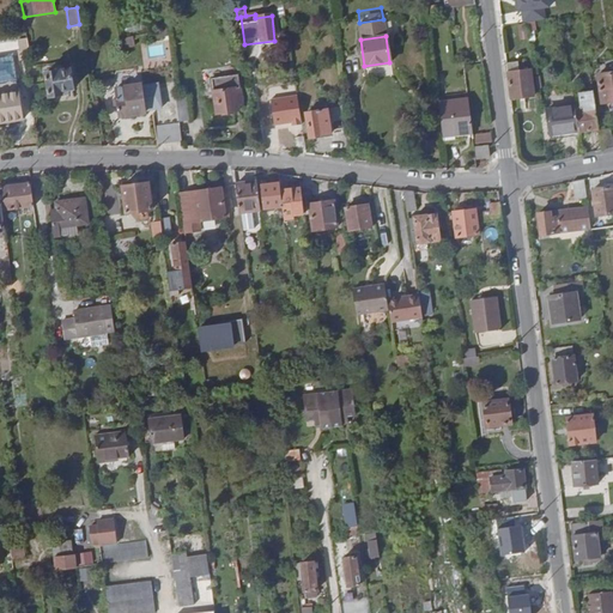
[(46,73),(49,96),(61,95),(61,91),(73,89),(70,70),(46,73)]
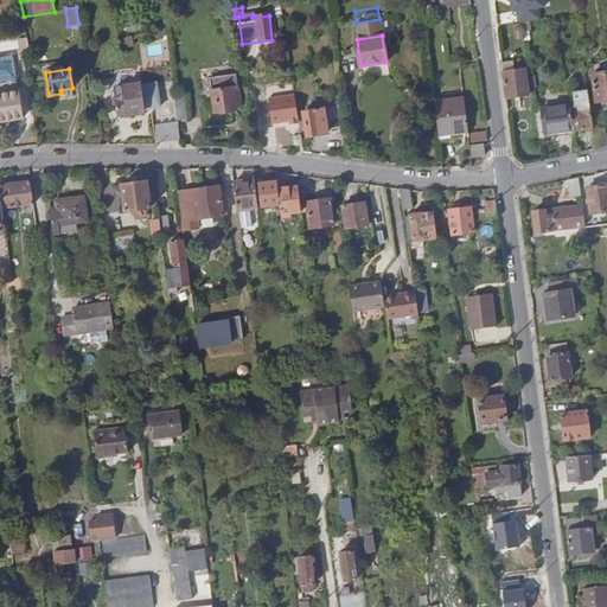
[(503,74),(506,97),(528,95),(525,70),(515,71),(503,74)]
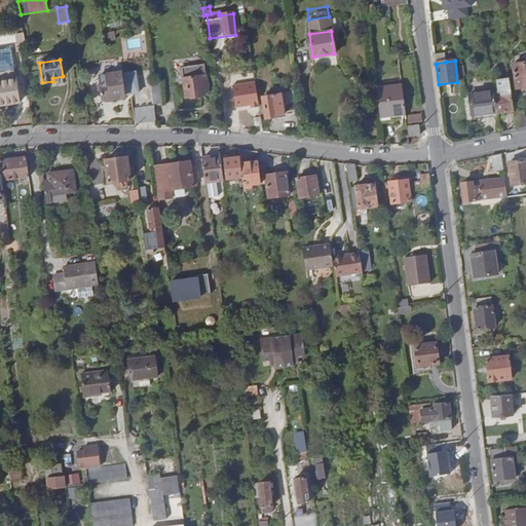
[(525,63),(513,65),(516,89),(525,87),(525,63)]
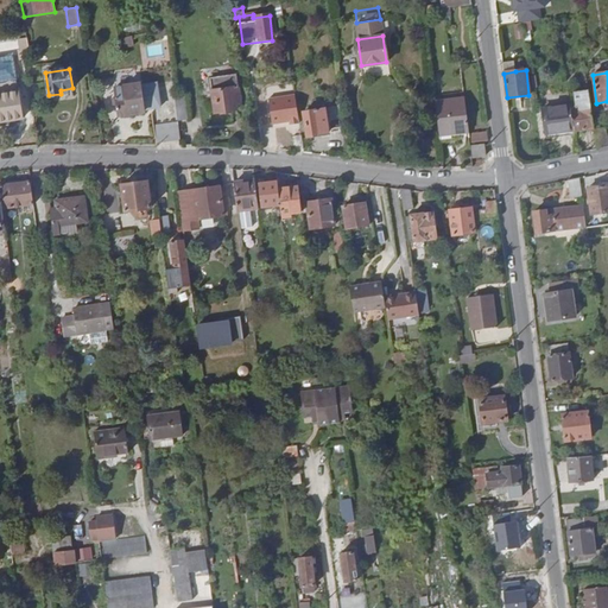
[(138,74),(139,86),(114,89),(119,115),(150,111),(143,74),(138,74)]
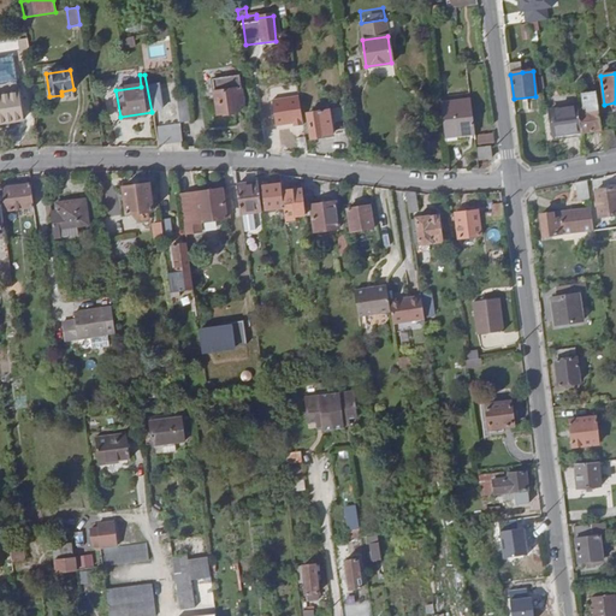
[(36,83),(28,84),(31,100),(40,99),(36,83)]
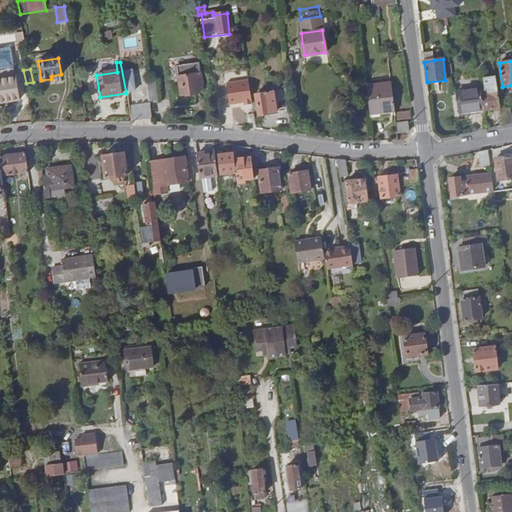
[(179,76),(180,85),(190,84),(190,81),(194,81),(194,84),(199,83),(197,73),(179,76)]
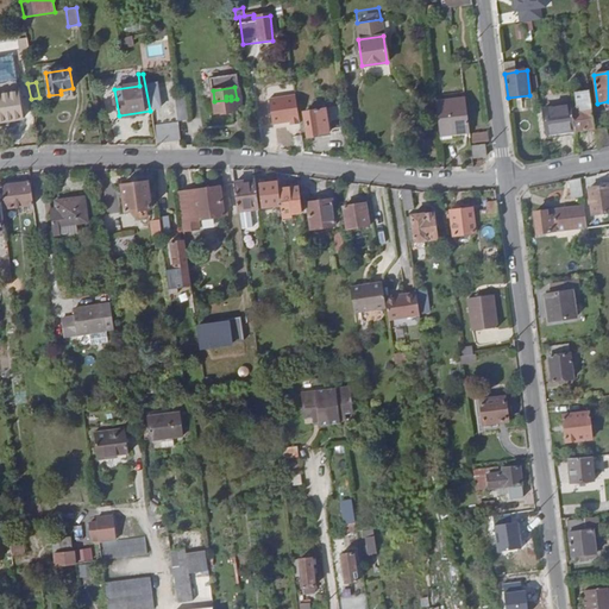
[(594,129),(589,90),(576,92),(578,110),(571,111),(573,131),(594,129)]
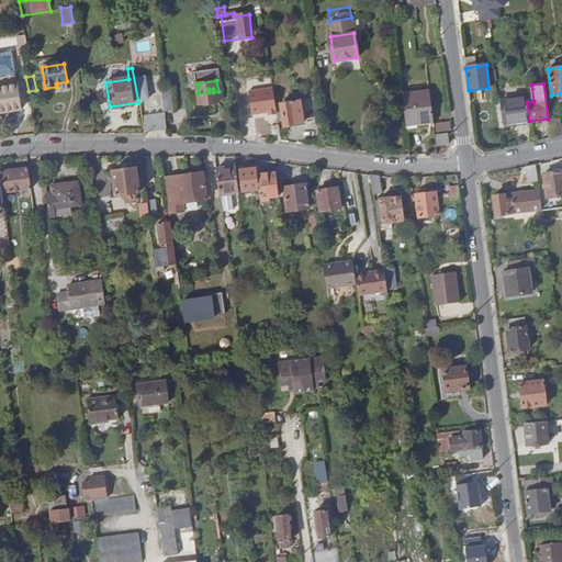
[(20,86),(0,87),(0,112),(22,110),(20,86)]
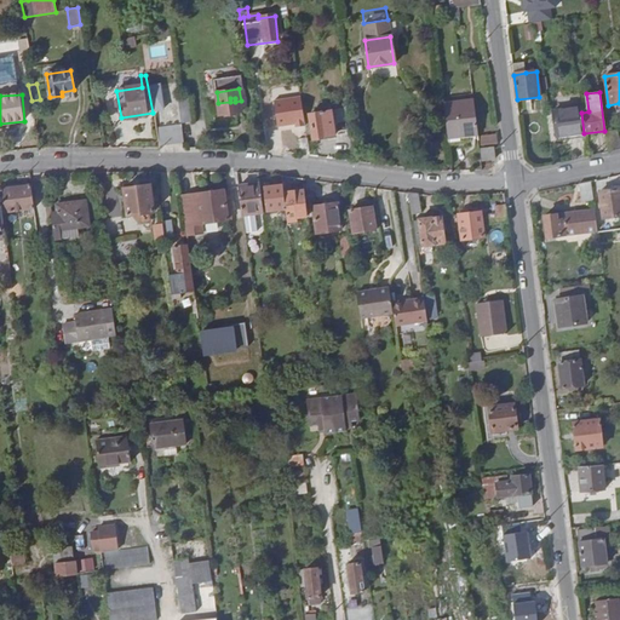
[(230,102),(218,103),(220,125),(227,125),(227,127),(237,125),(237,124),(244,122),(244,119),(246,119),(245,108),(241,108),(241,101),(235,102),(235,98),(230,98),(230,102)]
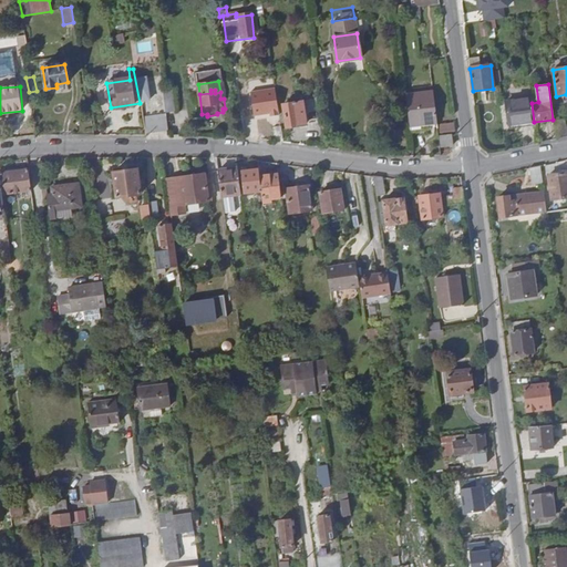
[(432,92),(405,95),(409,125),(436,122),(432,92)]
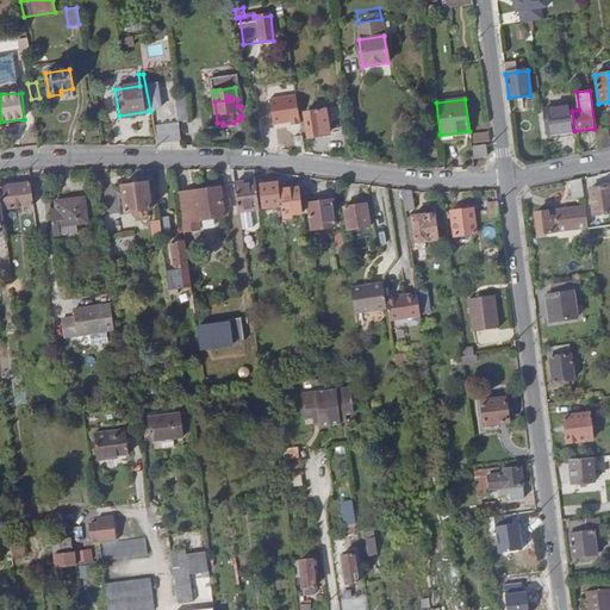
[(186,100),(175,101),(178,120),(188,119),(186,100)]
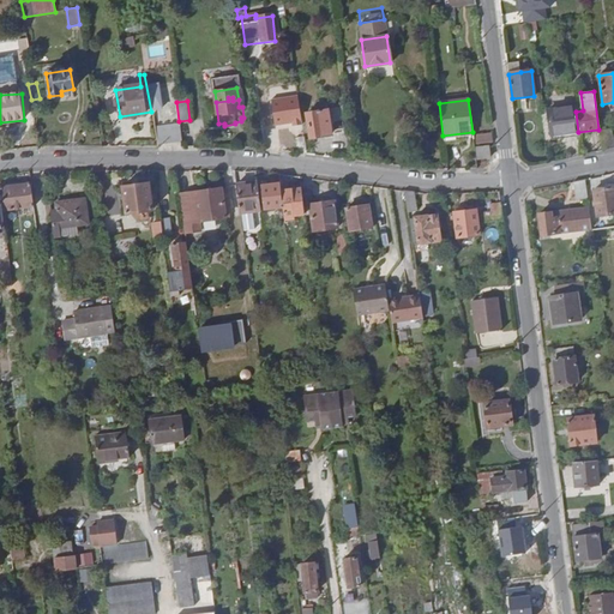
[(576,112),(576,107),(547,110),(551,136),(578,132),(576,112)]
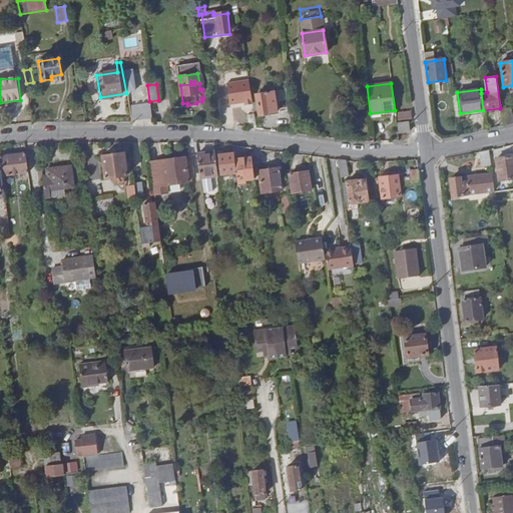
[(276,92),(259,94),(261,113),(278,111),(276,92)]
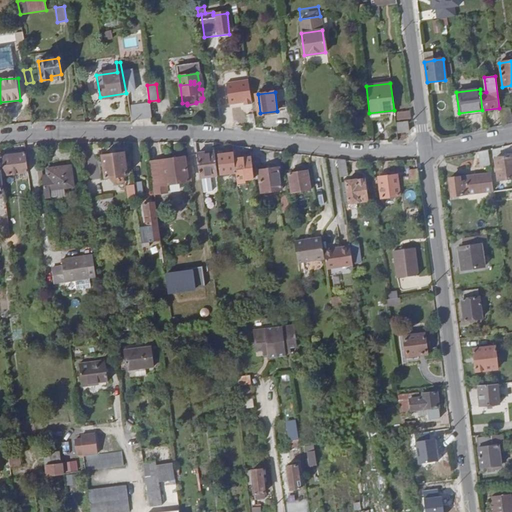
[(132,120),(150,117),(148,103),(130,106),(132,120)]
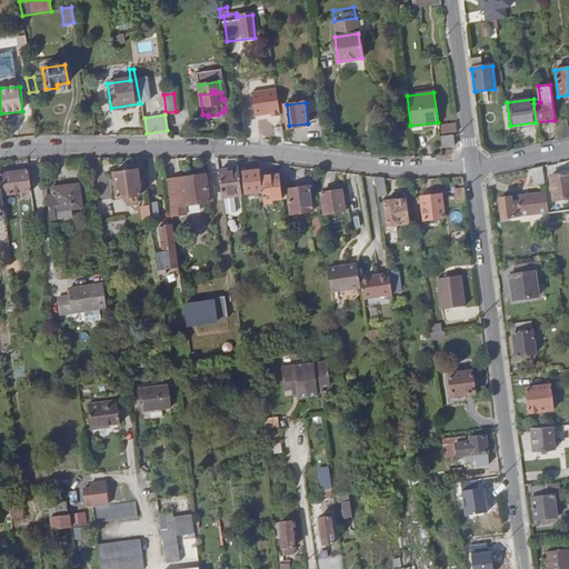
[(566,120),(555,121),(557,140),(568,138),(566,120)]
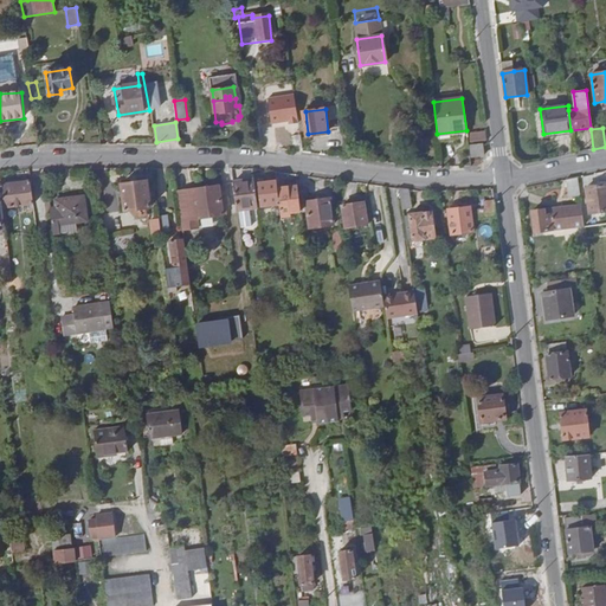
[(485,139),(484,130),(469,131),(470,140),(485,139)]
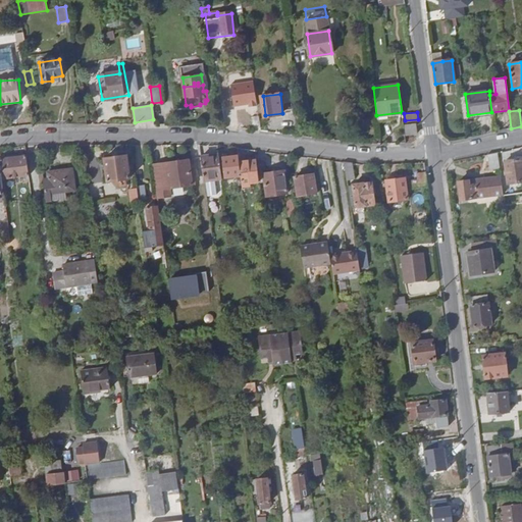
[(252,128),(260,129),(258,117),(251,117),(252,128)]
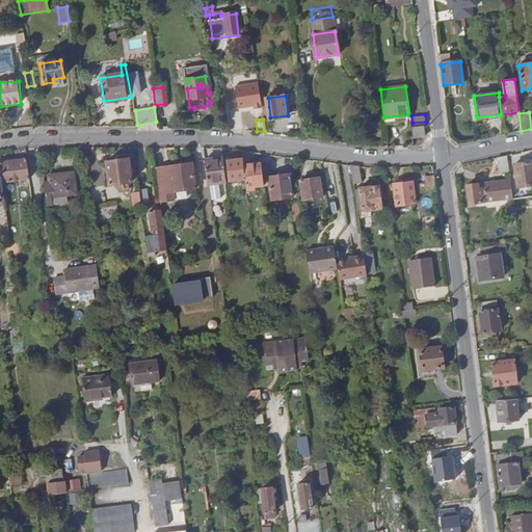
[(423,126),(413,127),(414,137),(424,136),(423,126)]
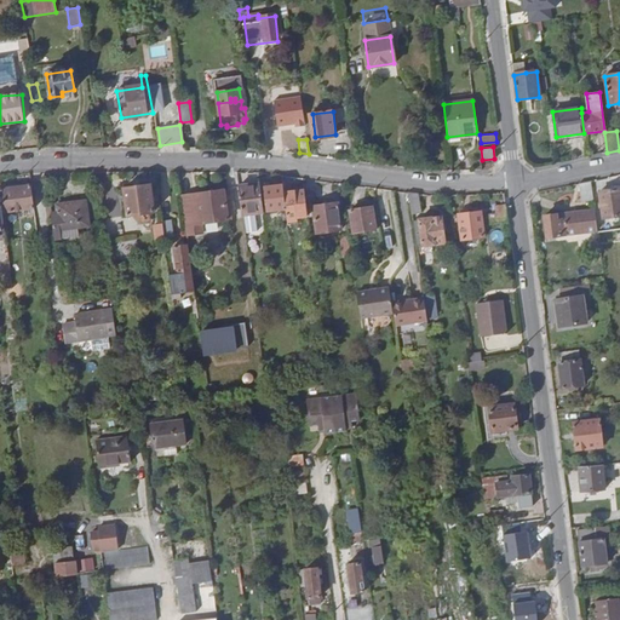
[(591,181),(579,183),(581,201),(593,199),(591,181)]
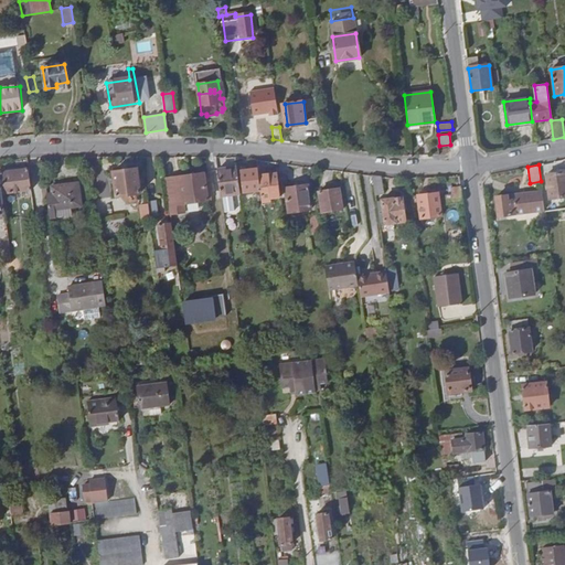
[(240,192),(236,167),(216,169),(220,195),(240,192)]
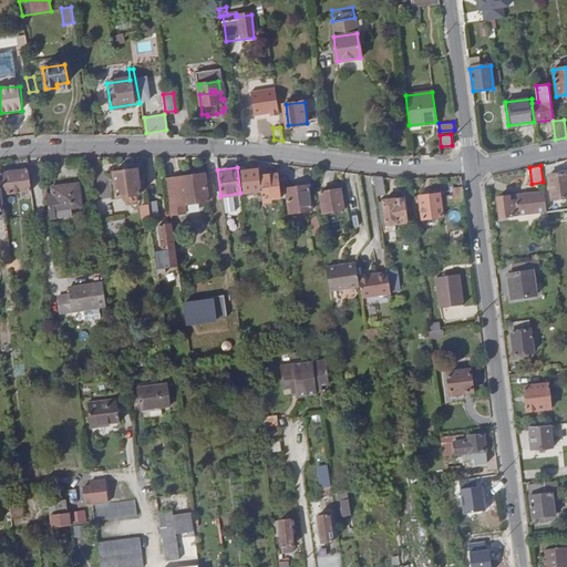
[(0,172),(0,181),(2,195),(31,191),(28,169),(0,172)]
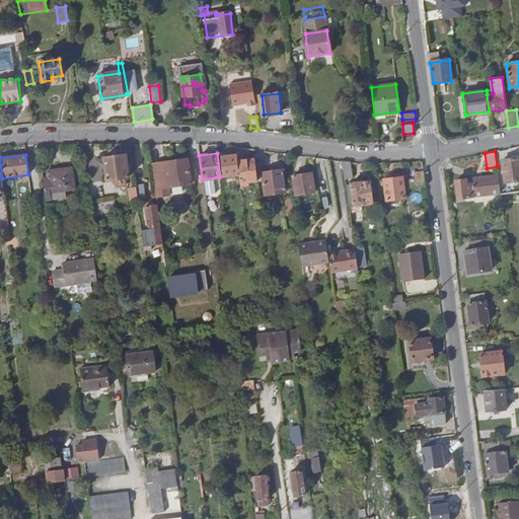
[(125,155),(103,158),(106,180),(128,177),(125,155)]
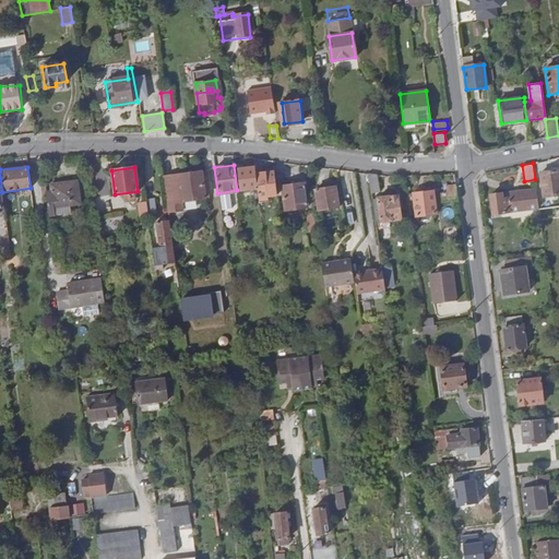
[(257,187),(256,174),(254,167),(238,170),(241,189),(257,187)]
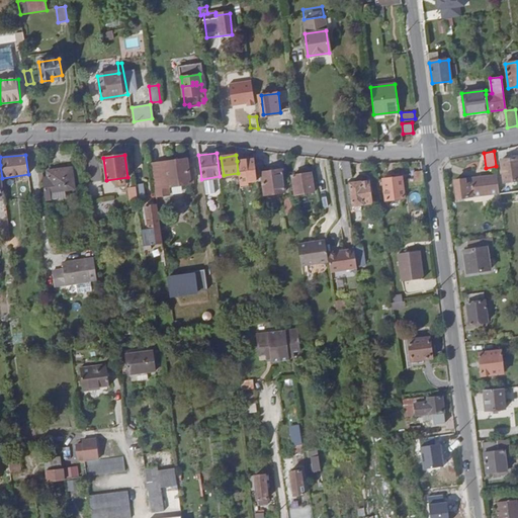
[(517,180),(517,157),(502,160),(505,182),(517,180)]
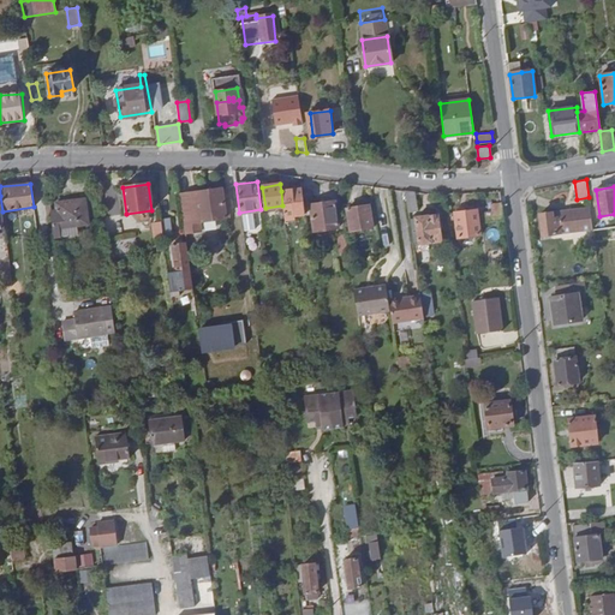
[(195,190),(199,220),(225,216),(221,187),(195,190)]
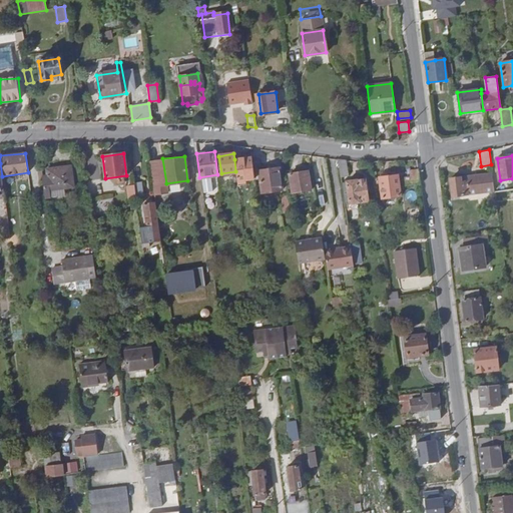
[(254,178),(253,170),(251,159),(251,157),(234,159),(235,171),(237,183),(244,182),(244,180),(254,178)]
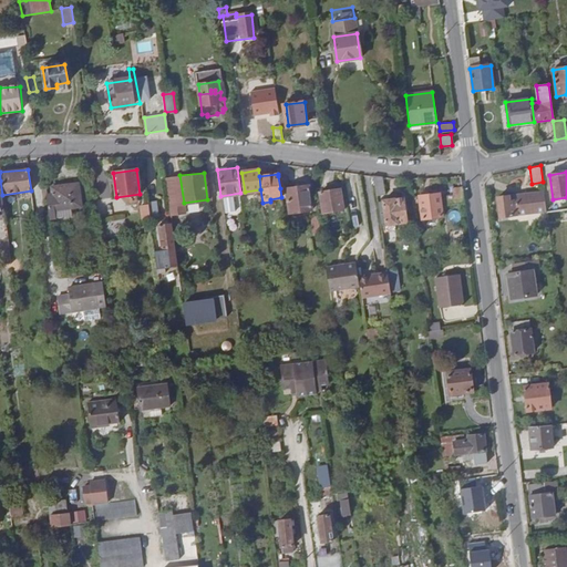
[(373,174),(375,191),(384,189),(382,175),(373,174)]
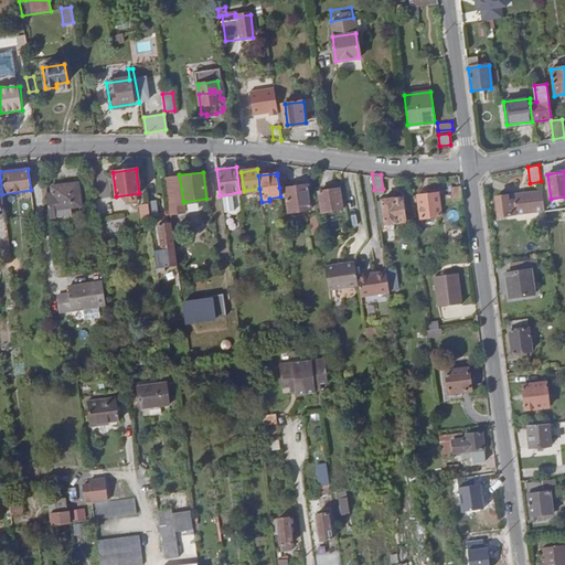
[(164,177),(168,204),(183,202),(179,174),(164,177)]
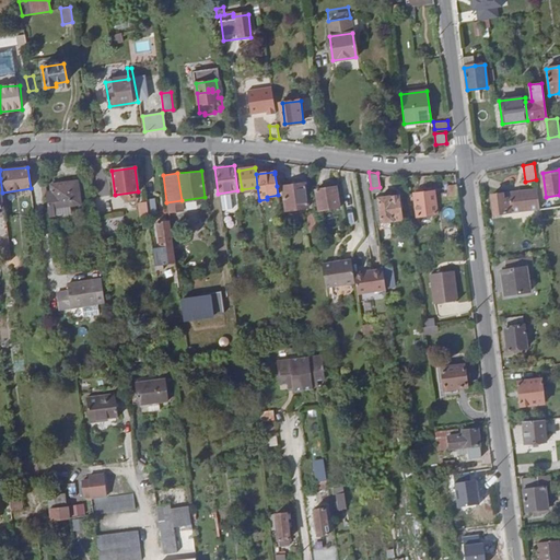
[(282,173),(275,174),(277,186),(283,185),(287,209),(308,207),(305,182),(284,184),(282,173)]
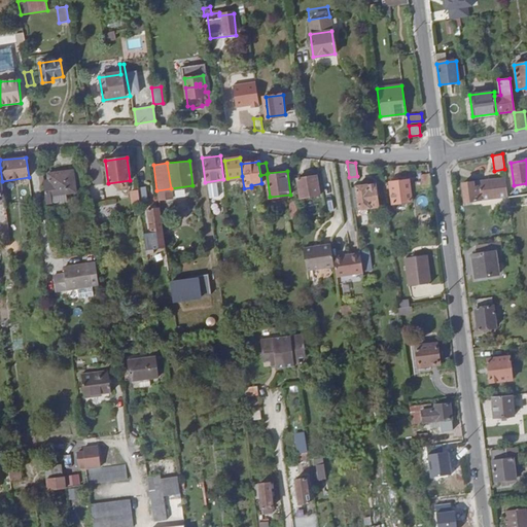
[(48,180),(42,181),(44,204),(51,203),(50,195),(60,194),(74,191),(72,171),(47,174),(48,180)]
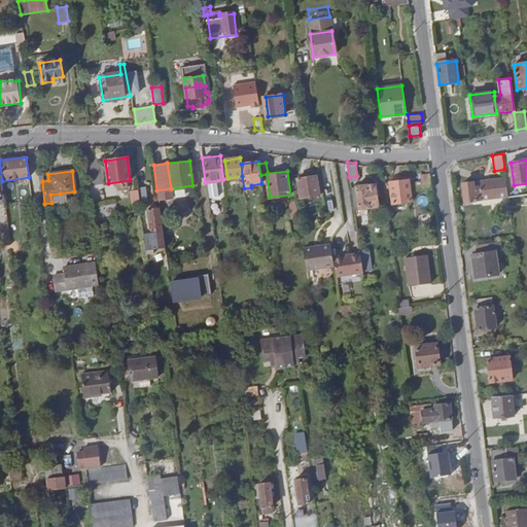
[(315,174),(299,177),(302,197),(318,195),(315,174)]
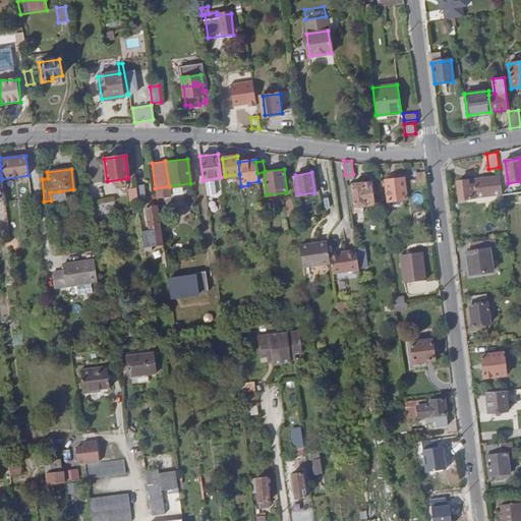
[(426,187),(424,172),(418,173),(418,178),(410,179),(411,189),(426,187)]
